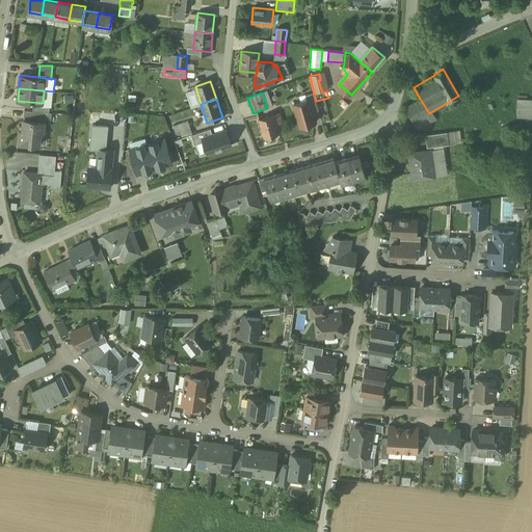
[(420,99),(405,107),(414,122),(429,113),(420,99)]
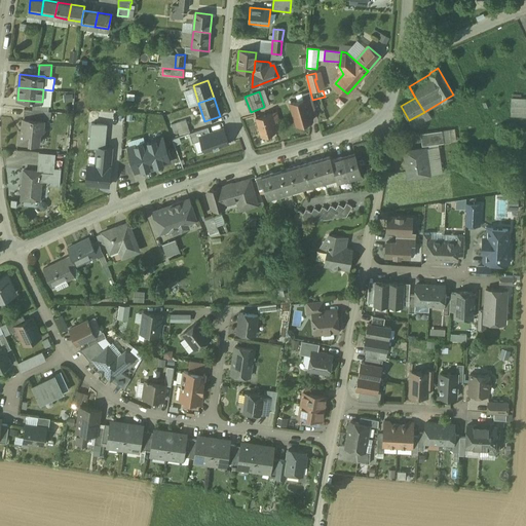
[(525,98),(513,98),(512,116),(525,116),(525,98)]
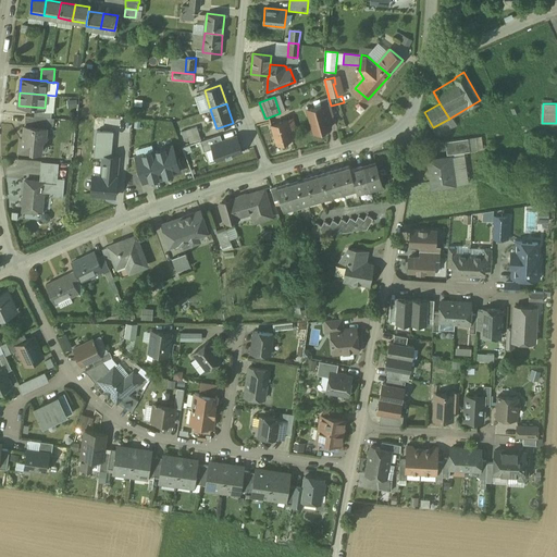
[(322,106),(307,110),(313,133),(331,127),(324,106),(324,104),(322,106)]
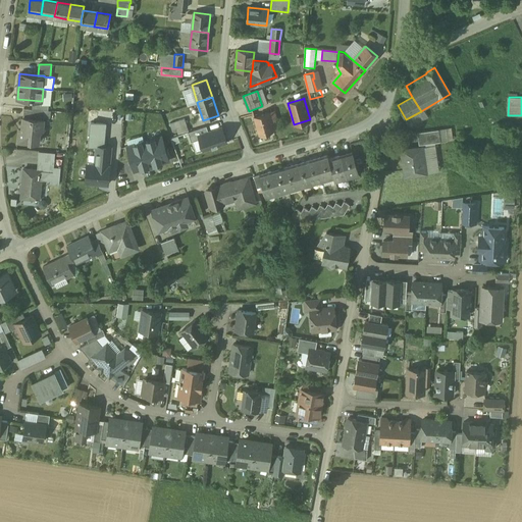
[(169,123),(191,116),(188,107),(166,114),(169,123)]
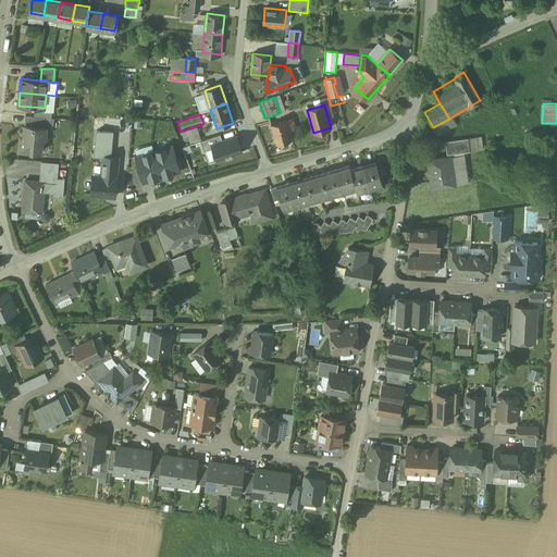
[(34,115),(26,115),(25,125),(45,127),(46,116),(34,115)]
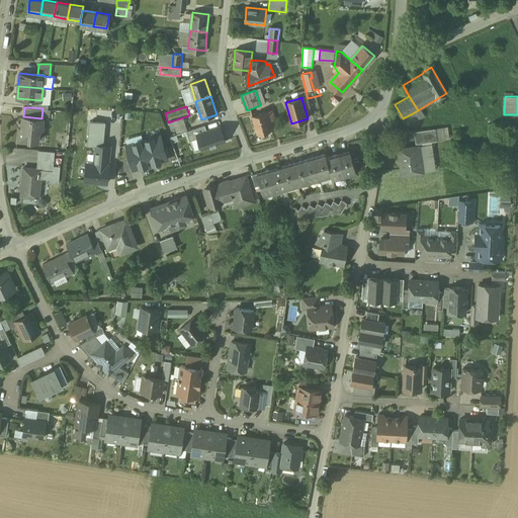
[(418,110),(403,118),(408,126),(425,116),(421,108),(418,110)]
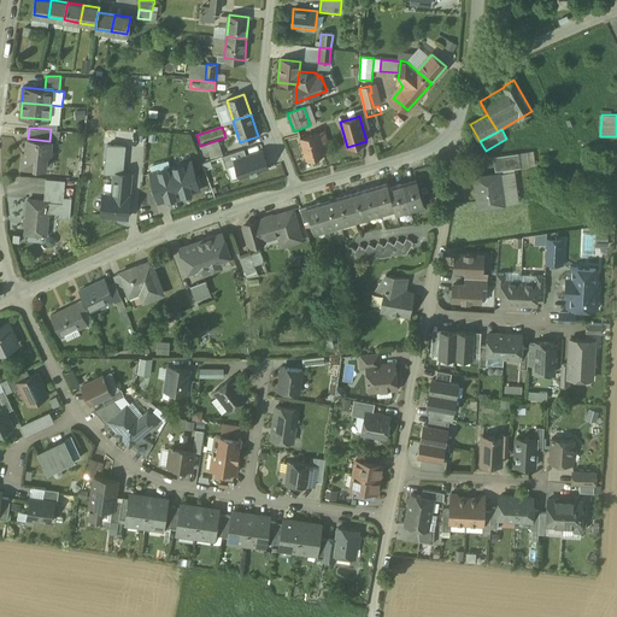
[(322,133),(301,140),(309,160),(324,154),(322,145),(325,144),(322,133)]
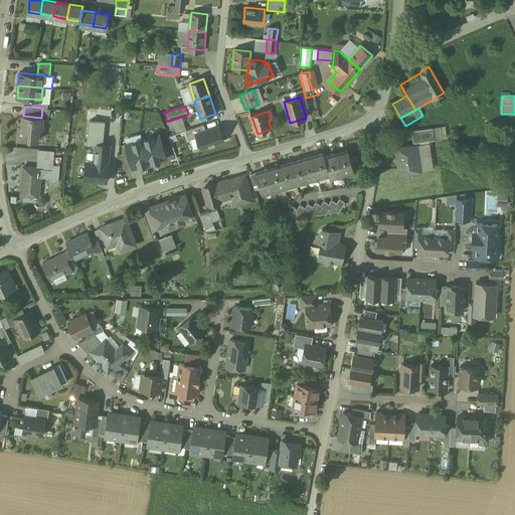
[(23,116),(22,116),(21,129),(18,128),(17,141),(29,142),(30,139),(38,140),(39,131),(44,127),(42,125),(43,118),(41,118),(23,116)]
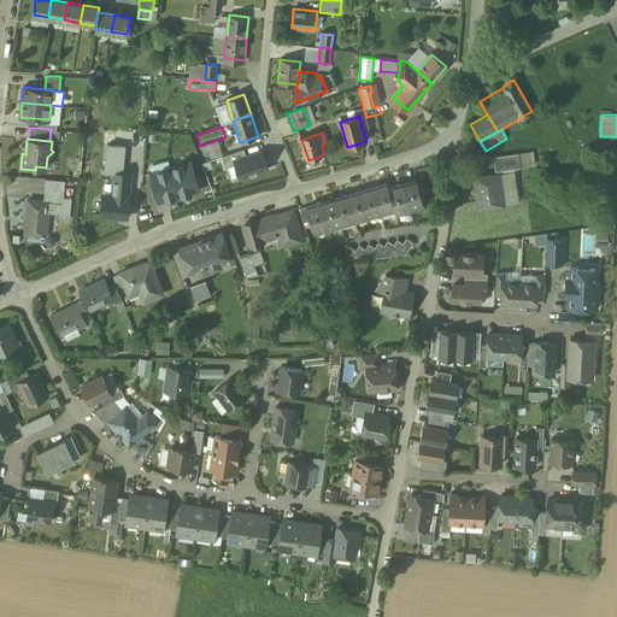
[(204,153),(209,152),(211,158),(224,154),(219,140),(201,145),(204,153)]
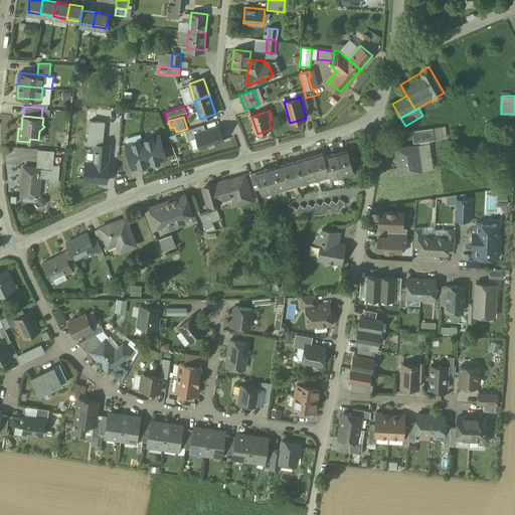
[(91,144),(102,145),(104,123),(90,121),(88,144),(91,144)]
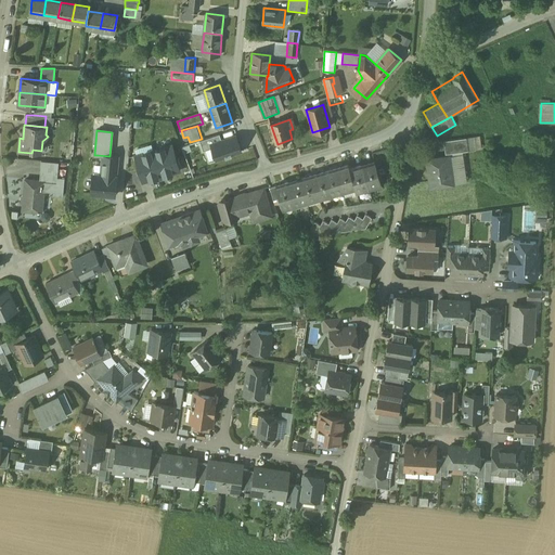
[(213,144),(217,159),(241,152),(235,137),(213,144)]
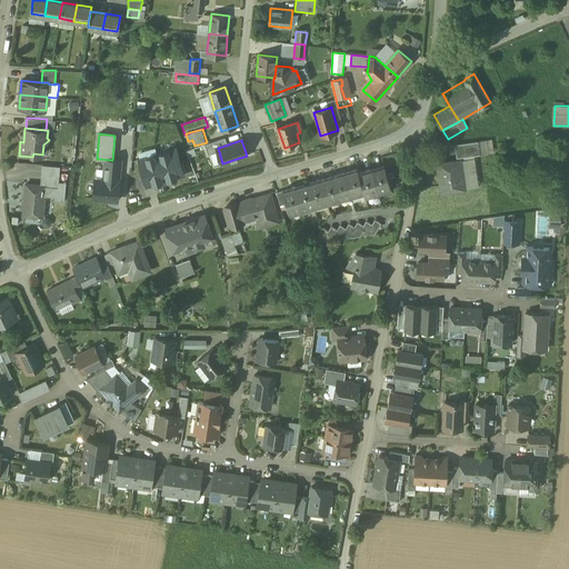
[(478,141),(455,145),(457,158),(480,155),(478,141)]
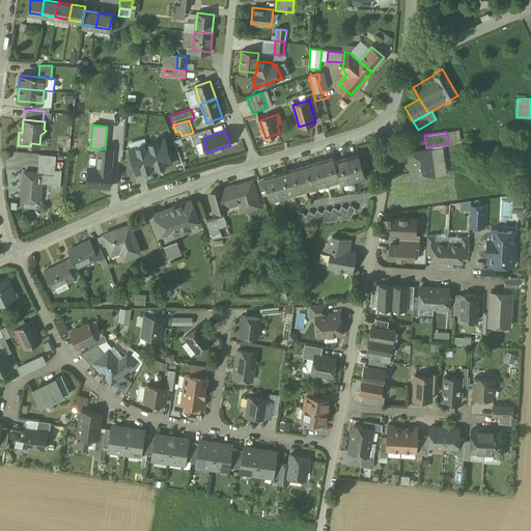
[(172,163),(165,138),(146,143),(154,168),(172,163)]
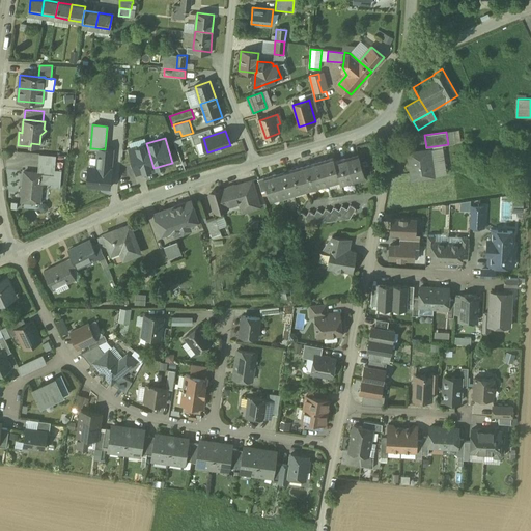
[(154,168),(146,143),(129,149),(136,174),(154,168)]
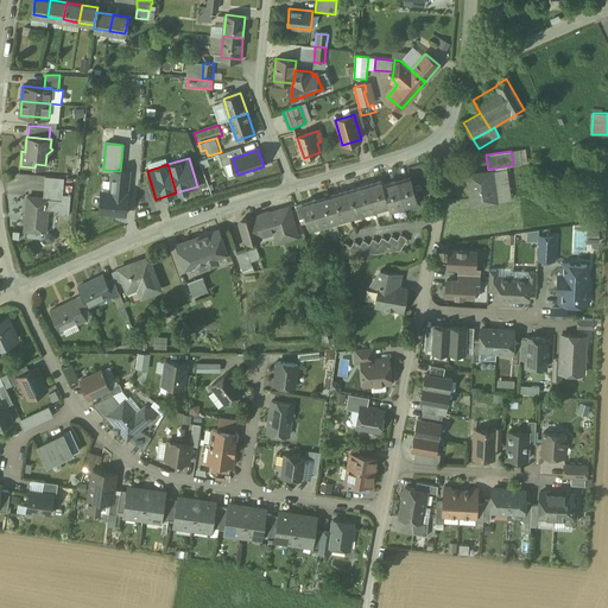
[(120,171),(107,170),(106,187),(105,187),(103,191),(101,191),(100,213),(111,213),(111,216),(114,216),(114,214),(126,215),(128,194),(127,194),(130,172),(120,171)]
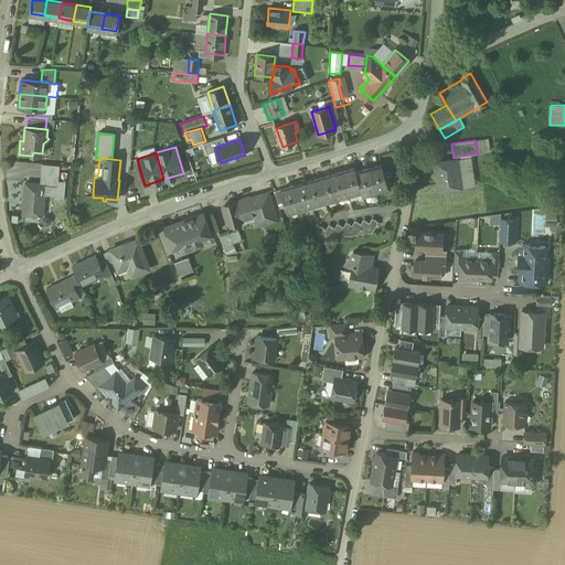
[(471,158),(457,160),(460,188),(475,185),(471,158)]
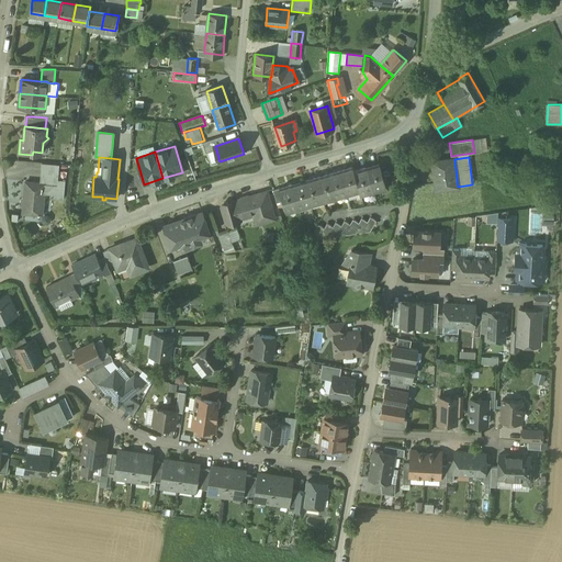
[(454,159),(433,163),(437,190),(458,187),(454,159)]
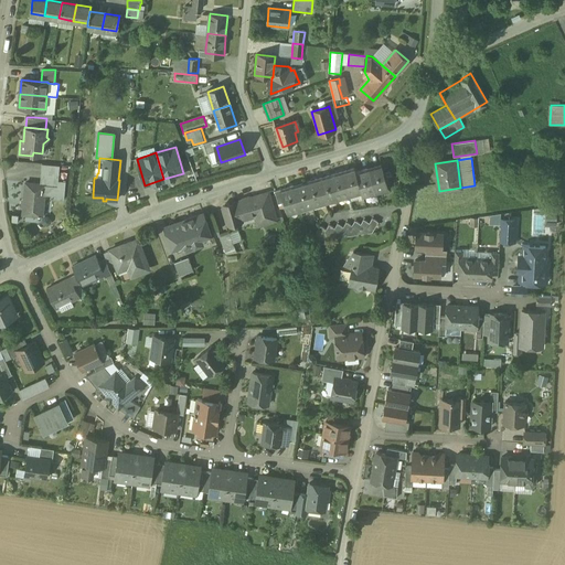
[(388,188),(382,164),(369,168),(375,192),(388,188)]
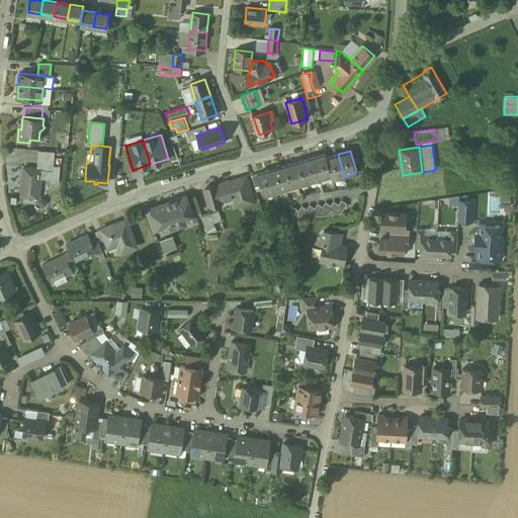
[(326,153),(314,157),(321,178),(332,175),(327,157),(326,153)]
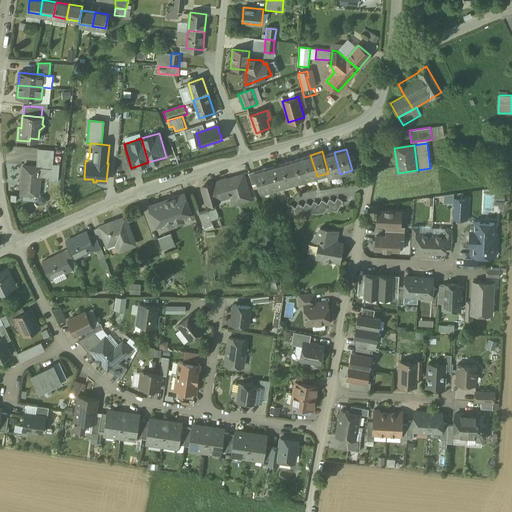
[(334,152),(323,155),(328,173),(329,177),(340,174),(334,152)]
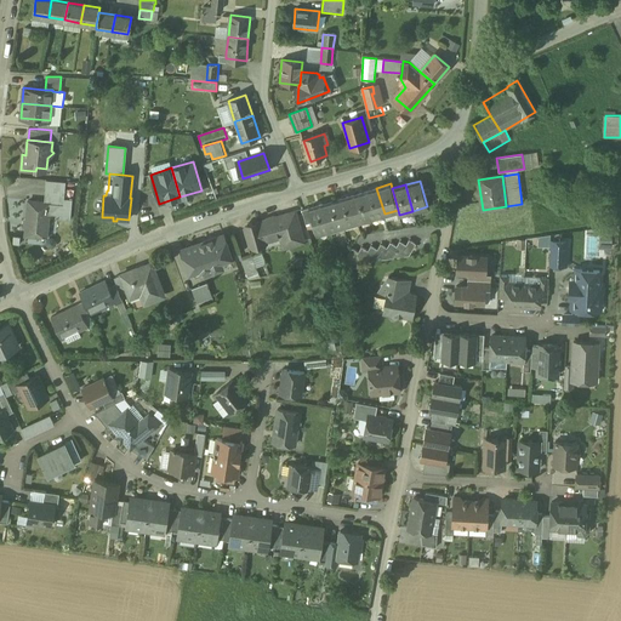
[(376,188),(363,192),(371,218),(385,214),(376,188)]
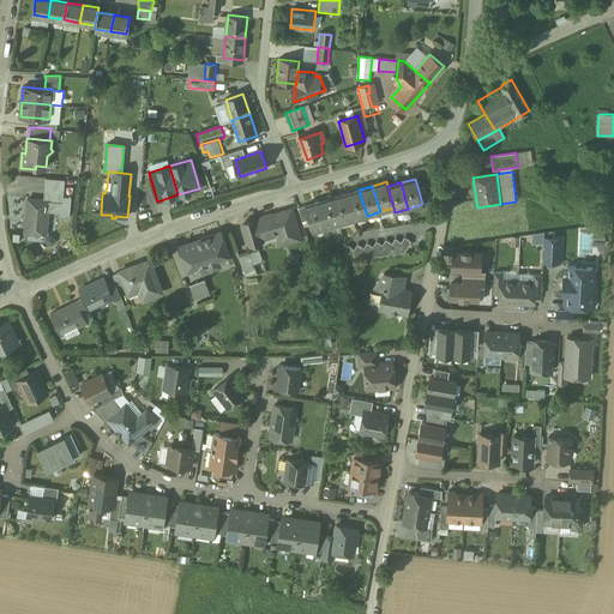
[(64,191),(44,188),(43,200),(49,200),(49,202),(62,203),(64,191)]
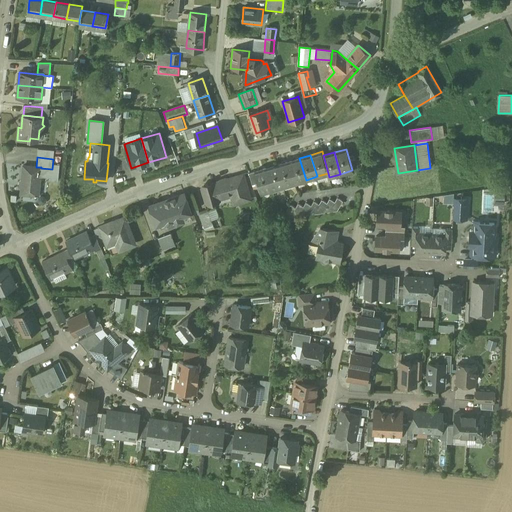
[(299,158),(288,161),(295,183),(306,180),(299,158)]
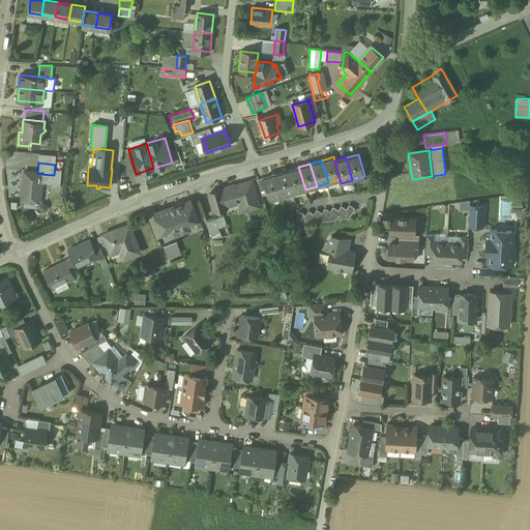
[(298,167),(287,170),(294,193),(305,189),(298,167)]
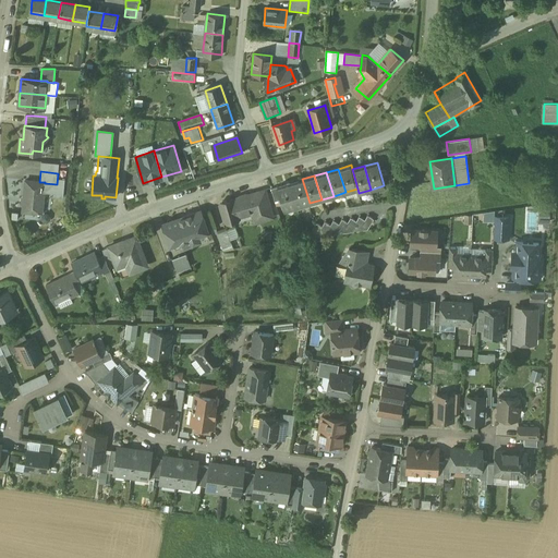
[(302,179),(290,183),(298,206),(310,203),(302,179)]
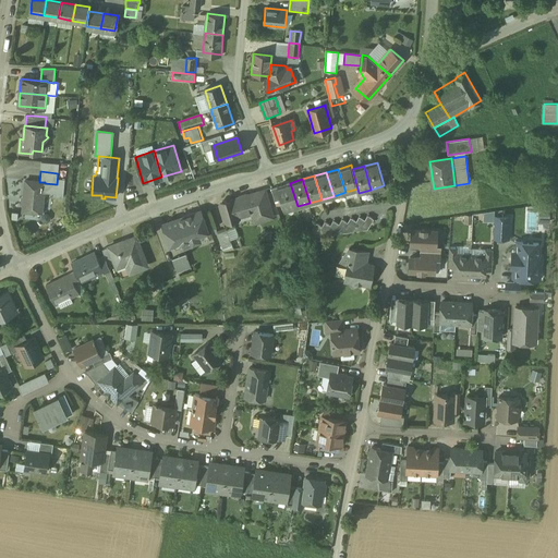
[(39,182),(25,180),(23,211),(41,214),(45,183),(45,182),(39,182)]
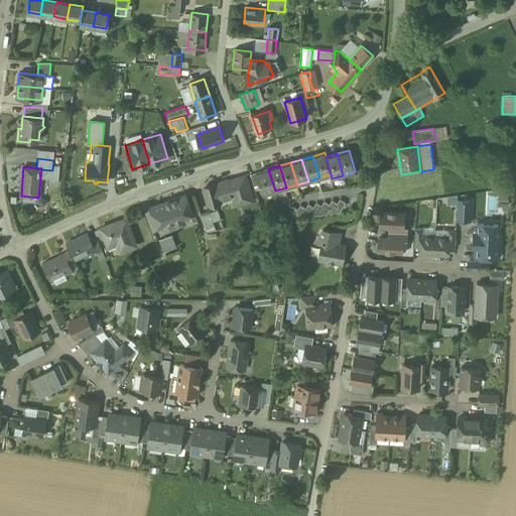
[(268,169),(257,172),(260,184),(263,195),(275,190),(268,169)]
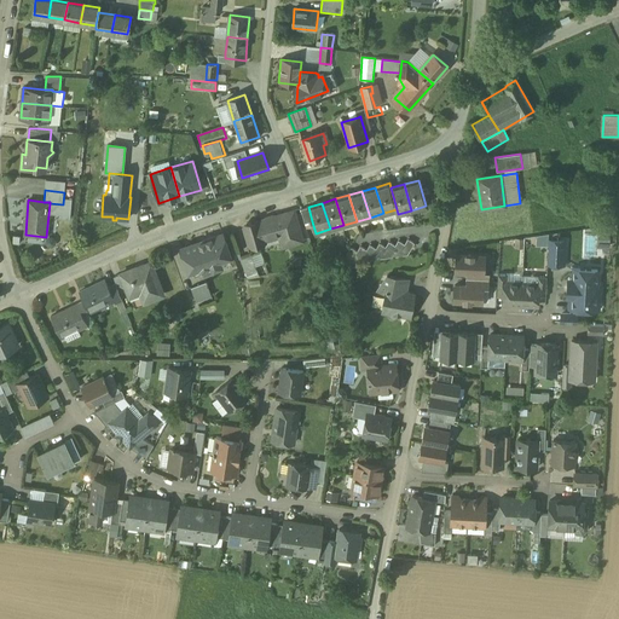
[(308,207),(301,209),(305,223),(312,221),(308,207)]
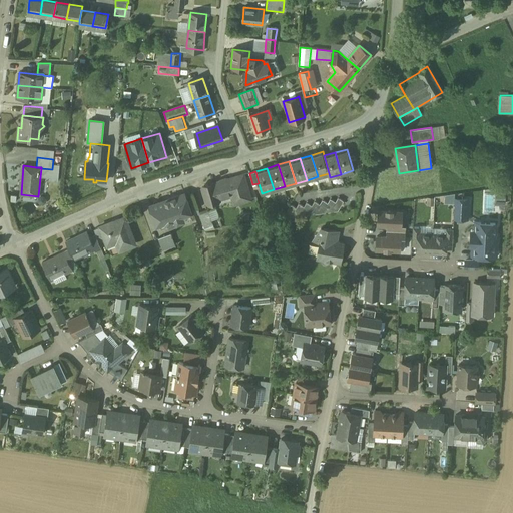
[(243,174),(213,183),(218,199),(219,199),(236,194),(239,202),(250,199),(243,174)]
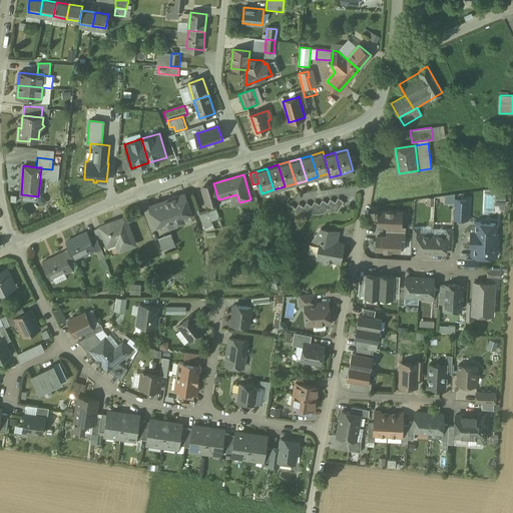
[(213,183),(207,185),(204,186),(202,189),(203,193),(204,193),(206,201),(209,203),(219,200),(219,199),(218,199),(213,183)]
